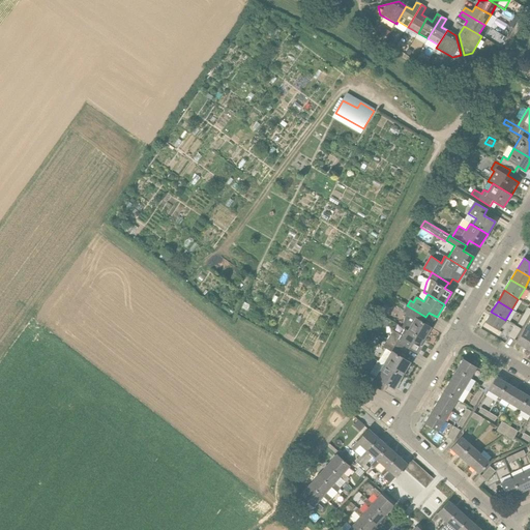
[(403,327),(404,328),(423,341),(431,328),(422,323),(425,317),(407,305),(404,312),(406,314),(403,327)]
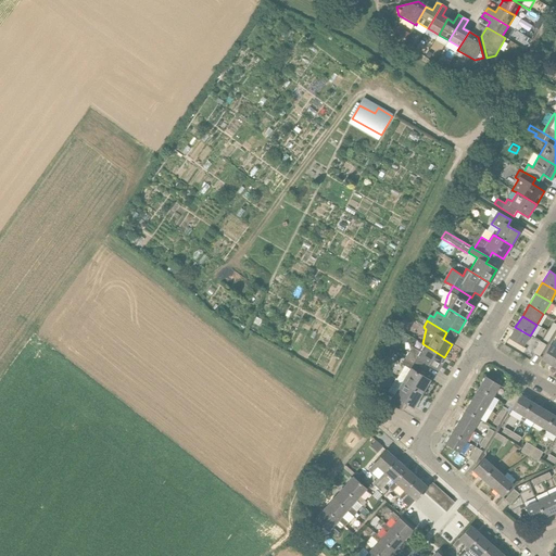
[(508,339),(523,348),(530,336),(515,327),(508,339)]
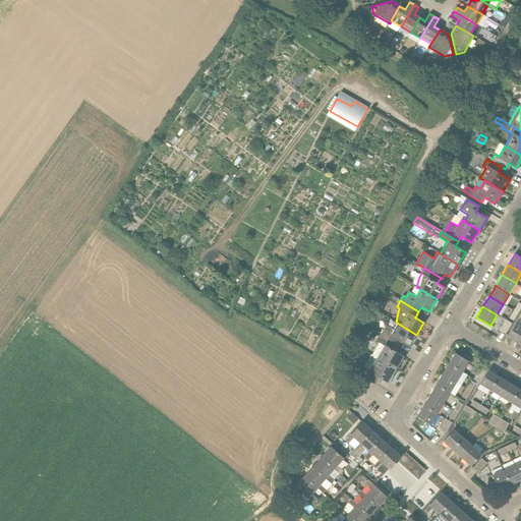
[(509,319),(513,322),(518,313),(514,310),(509,319)]
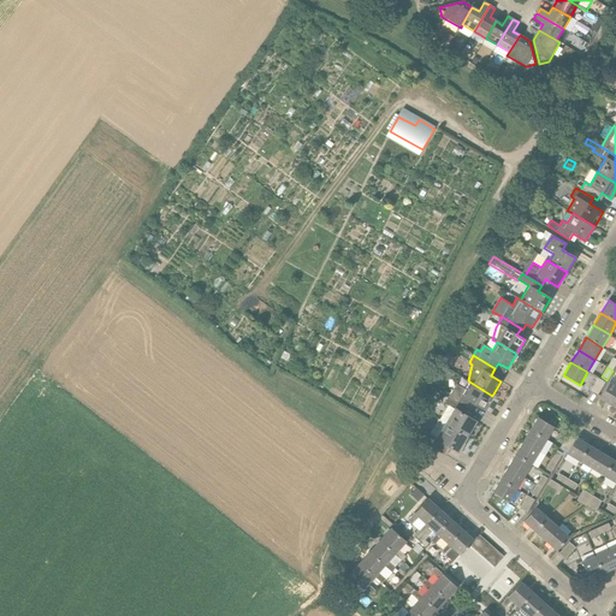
[(591,391),(598,396),(605,383),(598,378),(591,391)]
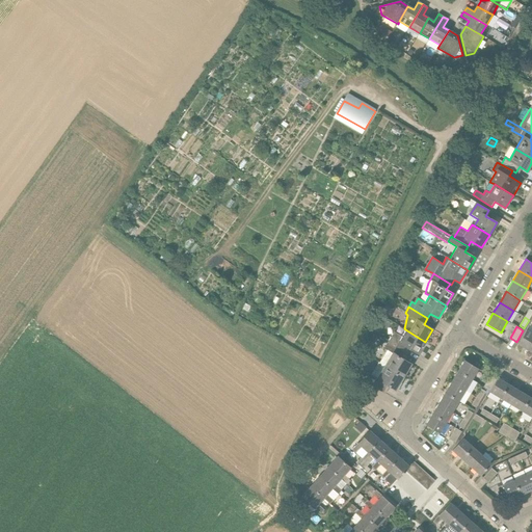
[(405,347),(409,349),(417,354),(425,342),(405,329),(401,337),(394,333),(388,343),(402,352),(405,347)]
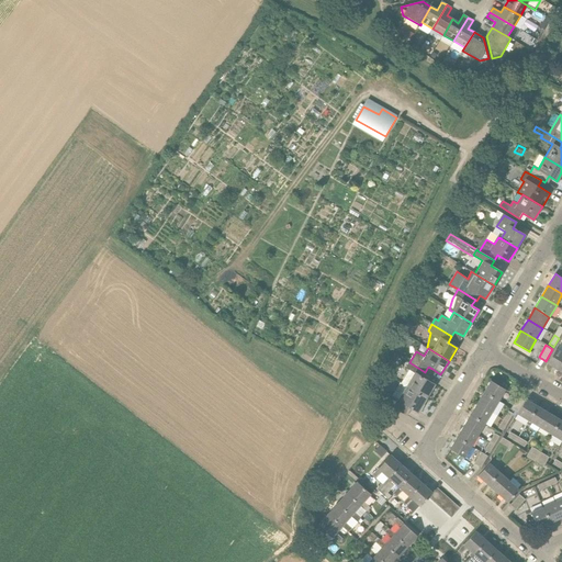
[(547,364),(559,371),(561,364),(561,352),(555,349),(547,364)]
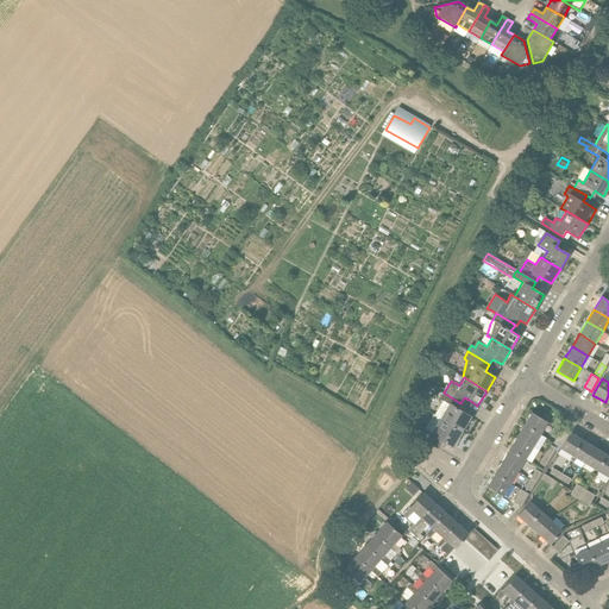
[(434,415),(462,432),(470,418),(457,409),(460,403),(444,393),(440,400),(443,401),(434,415)]
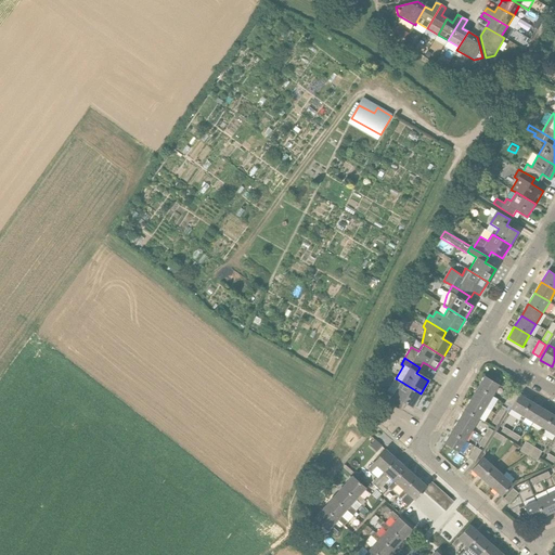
[(385,373),(379,381),(385,386),(391,379),(385,373)]
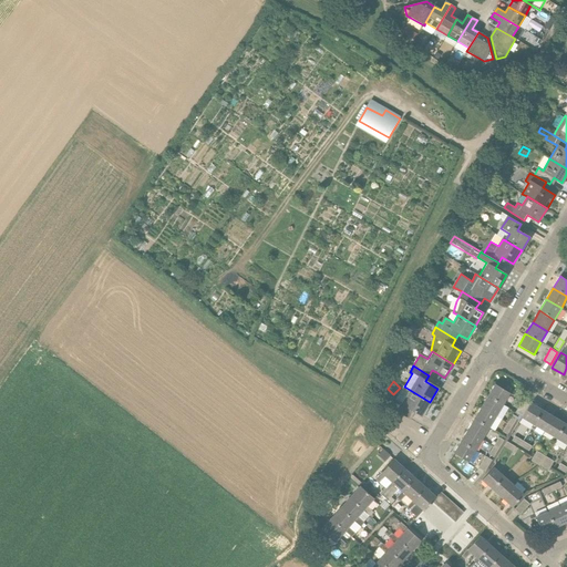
[(488,395),(503,405),(509,393),(495,384),(488,395)]
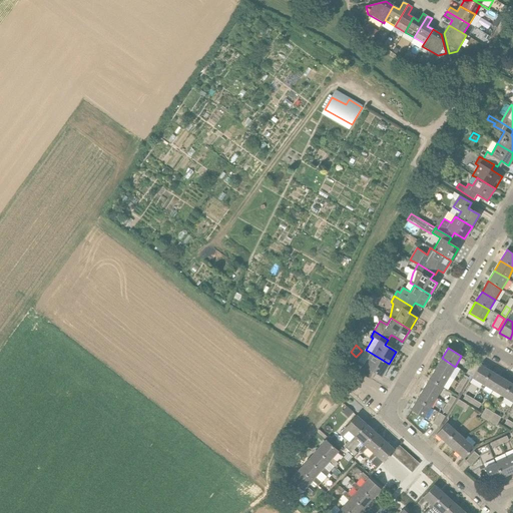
[(356,371),(371,380),(375,373),(381,376),(389,364),(366,350),(365,350),(358,362),(361,363),(356,371)]
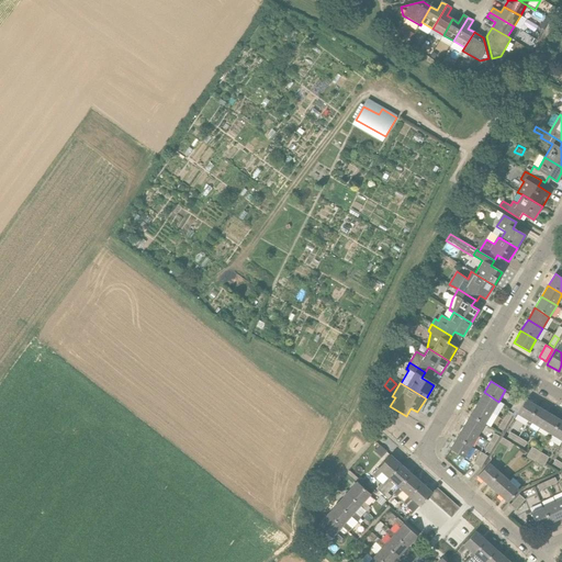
[(476,404),(492,413),(498,402),(484,392),(476,404)]
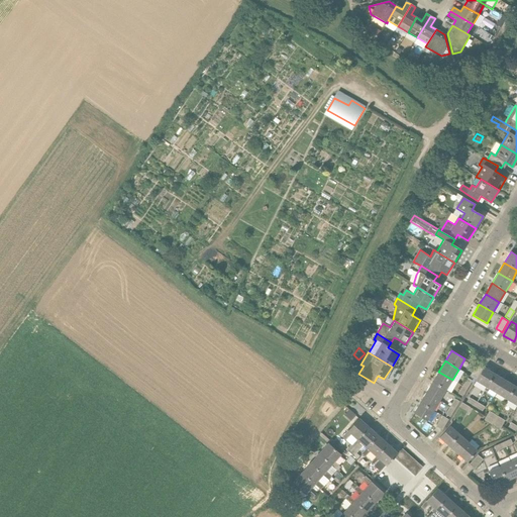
[(476,381),(486,387),(494,374),(484,368),(483,370),(477,366),(470,377),(477,380),(476,381)]
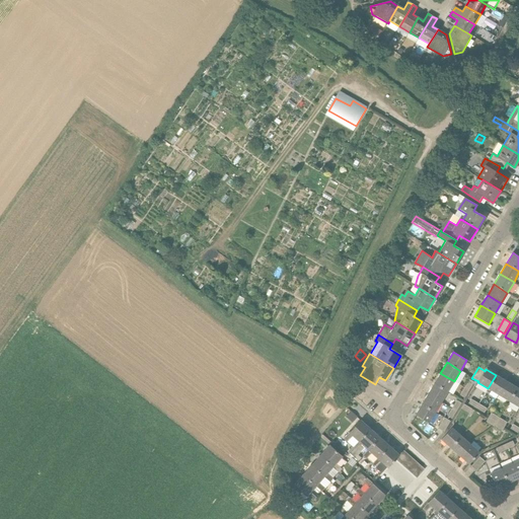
[(434,383),(448,391),(454,381),(440,373),(434,383)]
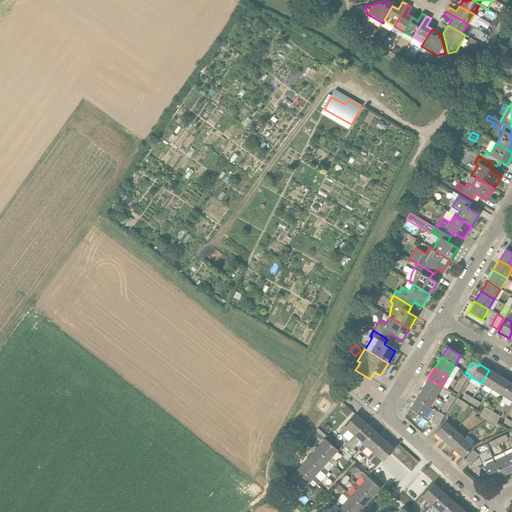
[(481,383),(492,390),(500,376),(489,370),(481,383)]
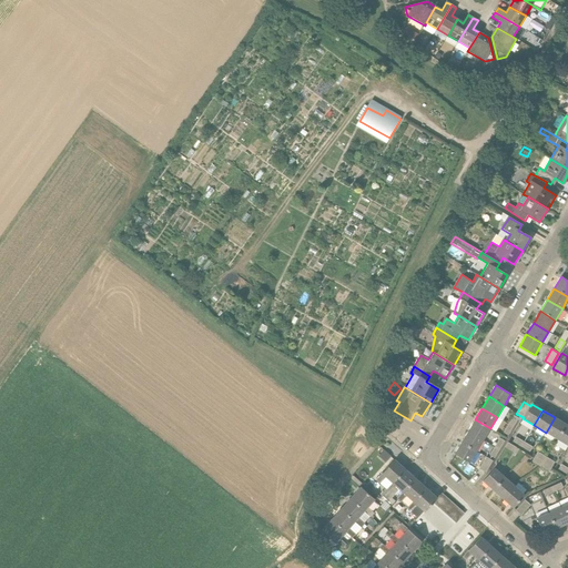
[(508,425),(514,427),(519,418),(514,415),(508,425)]
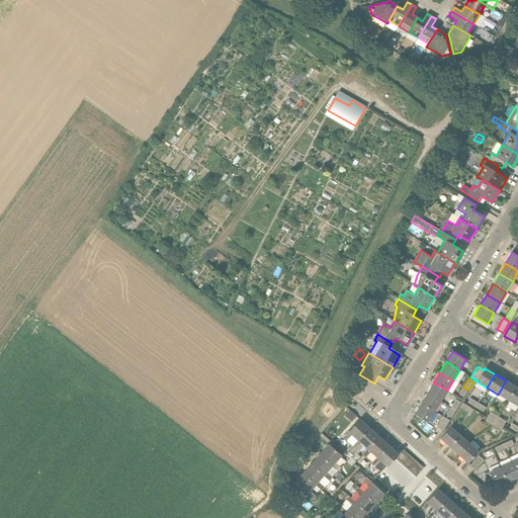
[(498,395),(508,401),(516,387),(506,380),(498,395)]
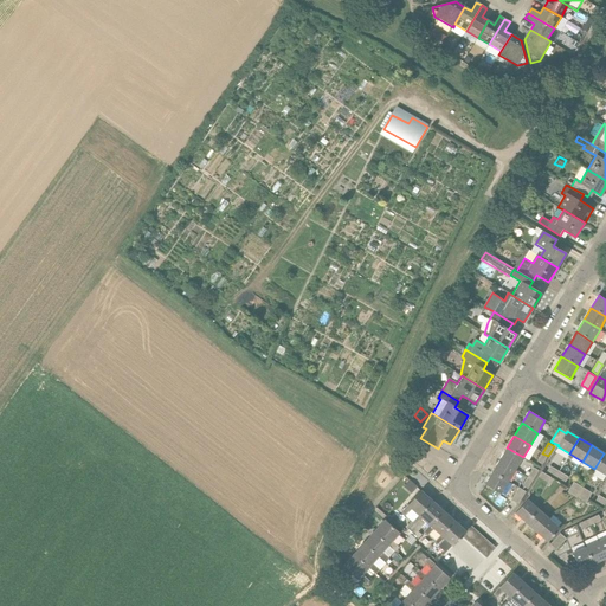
[(500,461),(516,470),(523,457),(507,447),(500,461)]
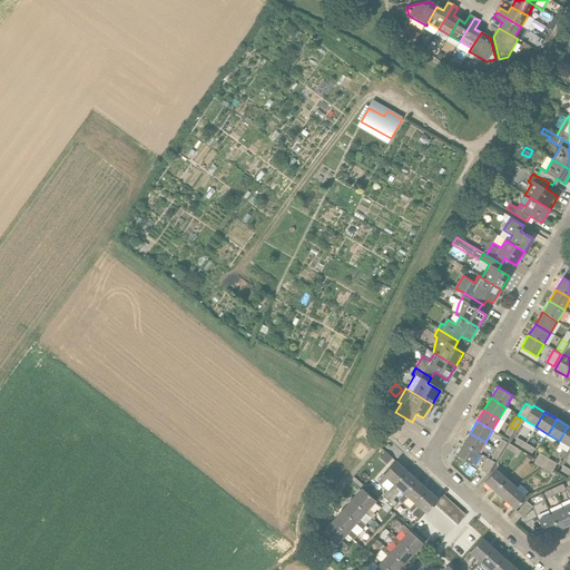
[(505,434),(510,438),(516,429),(510,426),(505,434)]
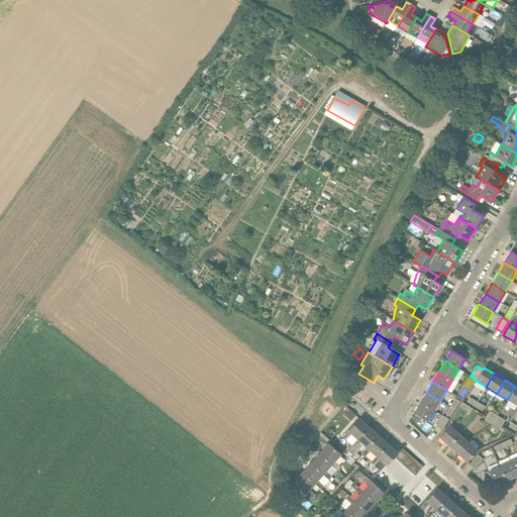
[(507,400),(516,405),(516,387),(515,387),(507,400)]
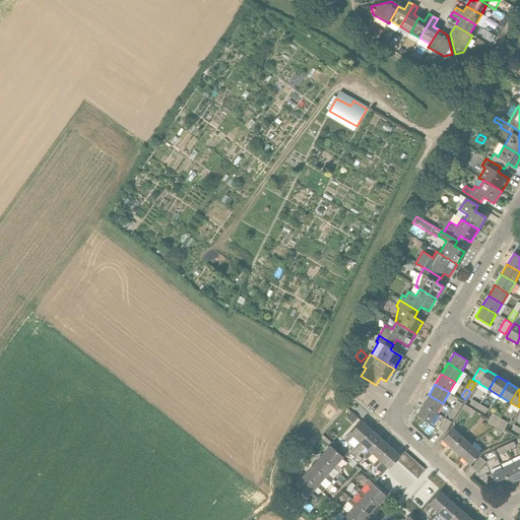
[(423,405),(436,413),(443,403),(429,395),(423,405)]
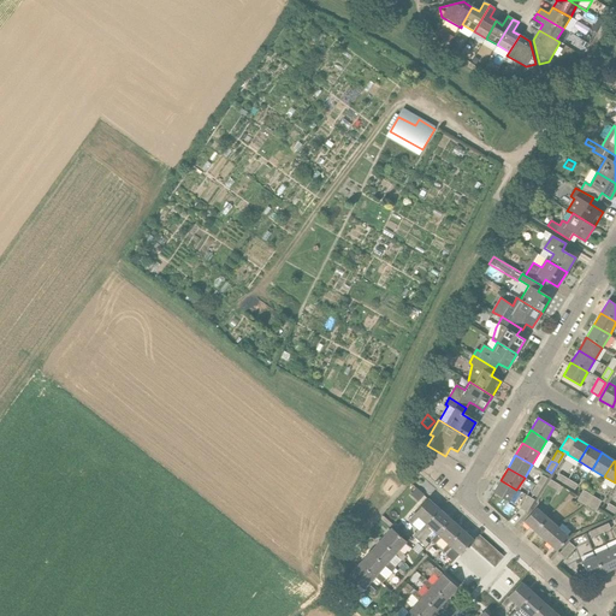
[(566,485),(569,480),(560,474),(556,479),(566,485)]
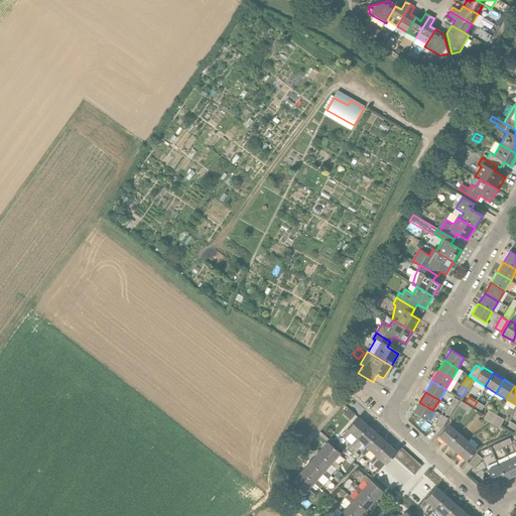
[(449,406),(454,409),(459,401),(455,398),(449,406)]
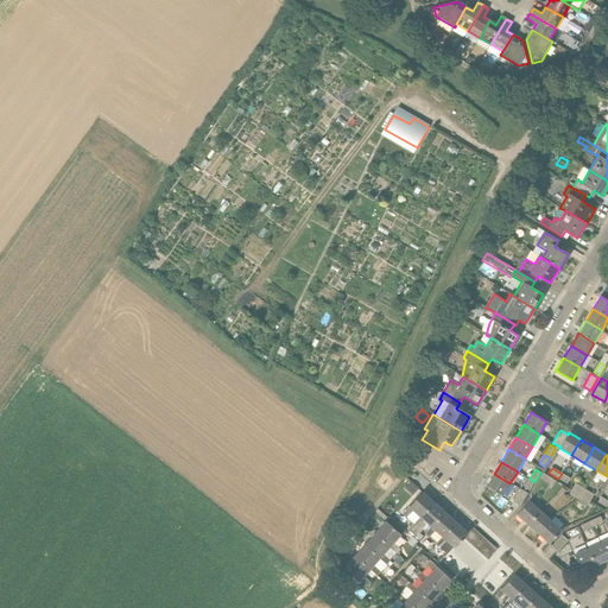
[(510,483),(494,474),(487,486),(502,495),(510,483)]
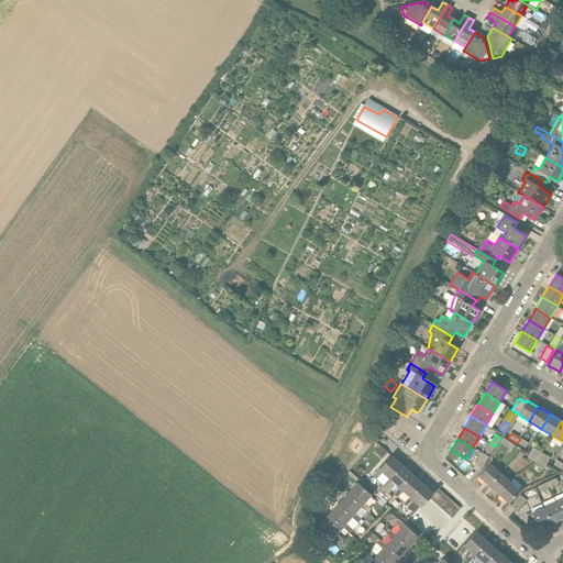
[(509,449),(512,444),(504,439),(500,443),(509,449)]
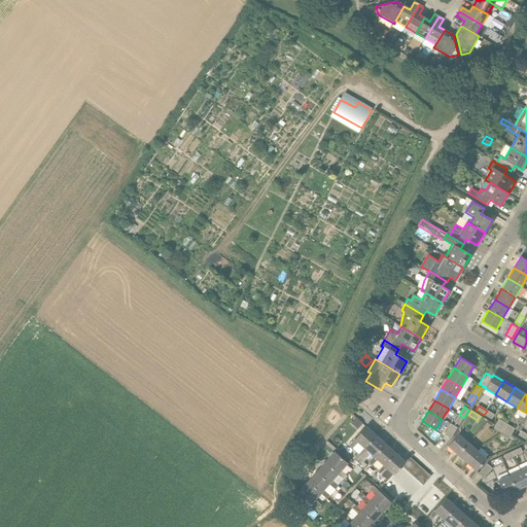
[(492,420),(494,415),(487,411),(484,415),(492,420)]
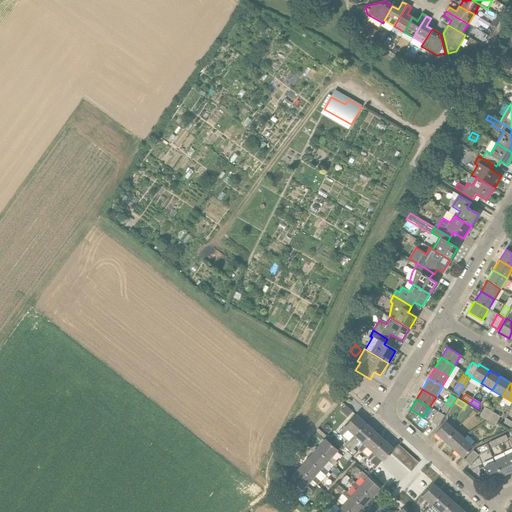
[(446,403),(442,410),(446,413),(450,406),(446,403)]
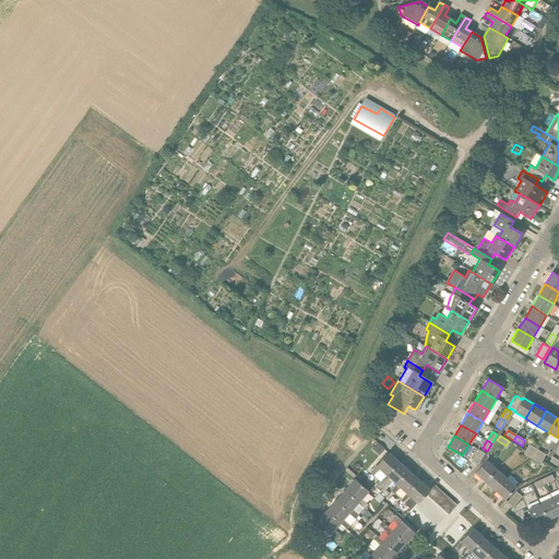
[(380,455),(384,450),(378,444),(373,449),(380,455)]
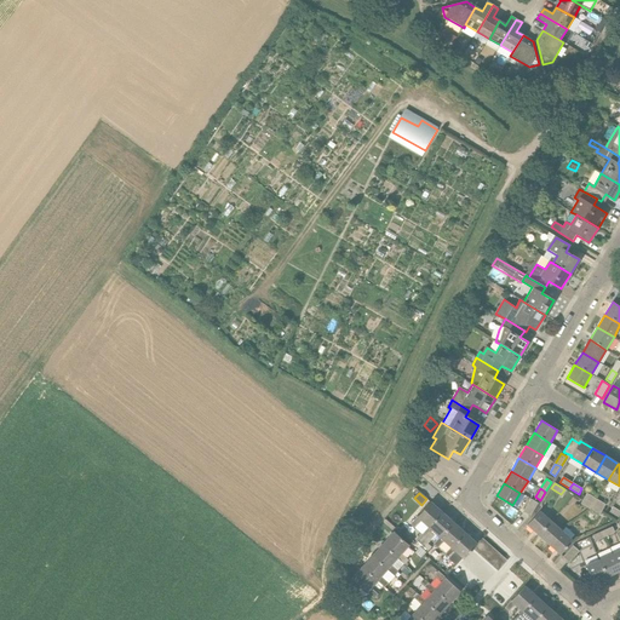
[(585,498),(584,499),(593,505),(597,499),(587,493),(585,498)]
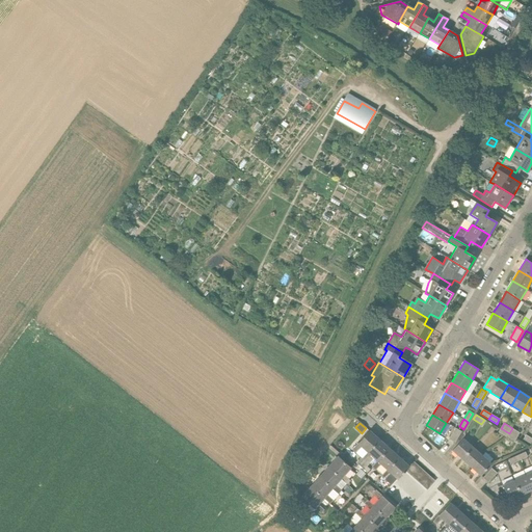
[(449,440),(455,444),(461,432),(455,428),(449,440)]
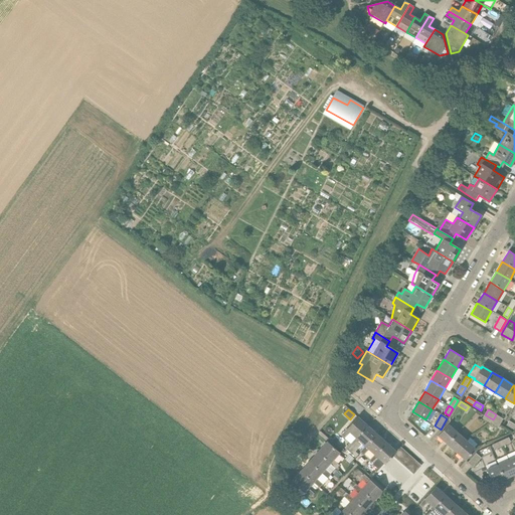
[(482,418),(491,423),(493,419),(485,414),(482,418)]
